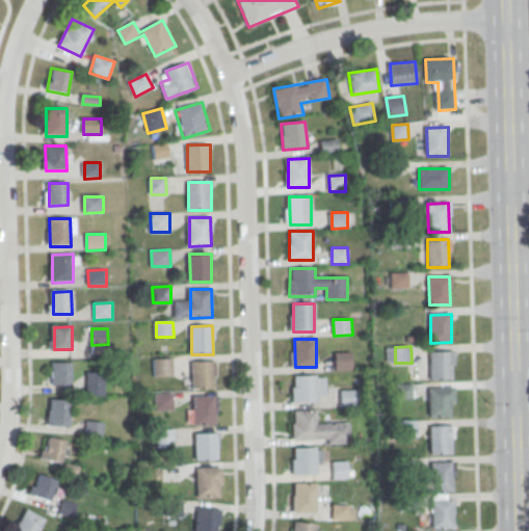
[(430,352),(452,351),(452,379),(431,380),(430,352)]
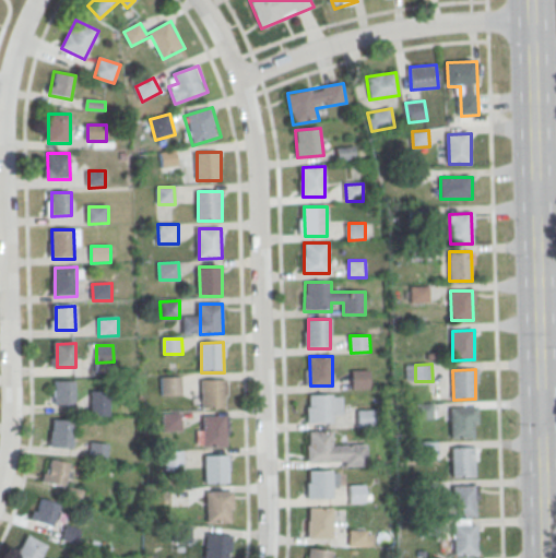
[(352,371),(371,371),(373,389),(353,389),(352,371)]
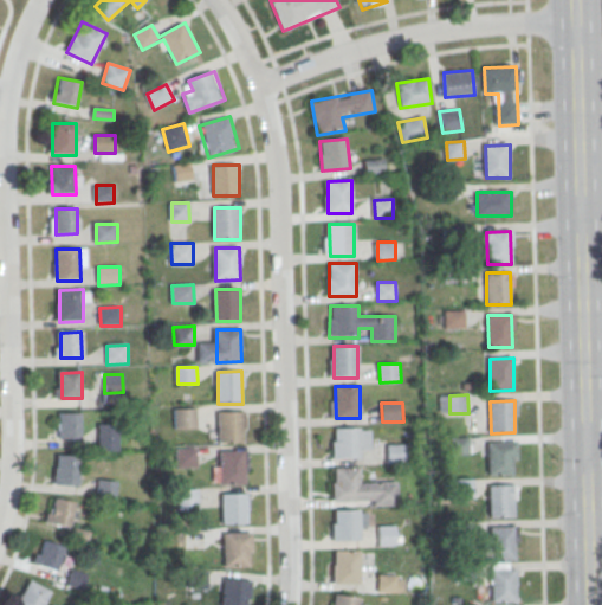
[(176,410),(198,410),(199,427),(177,429),(176,410)]
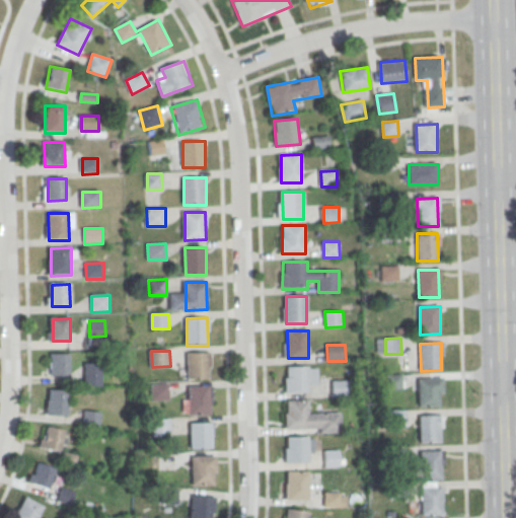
[(188,352),(211,352),(211,367),(209,367),(209,379),(189,380),(188,352)]
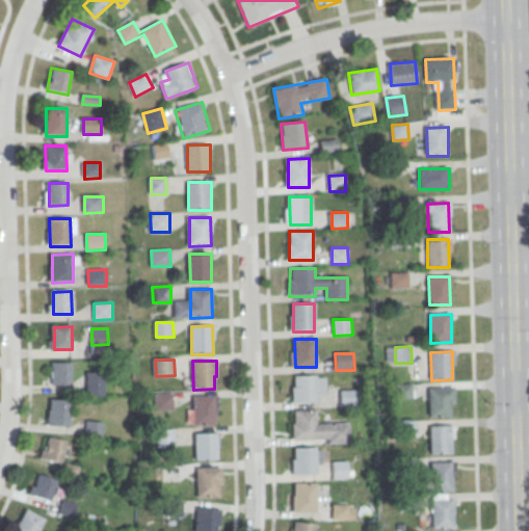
[(54,363),(72,363),(73,386),(55,386),(54,363)]
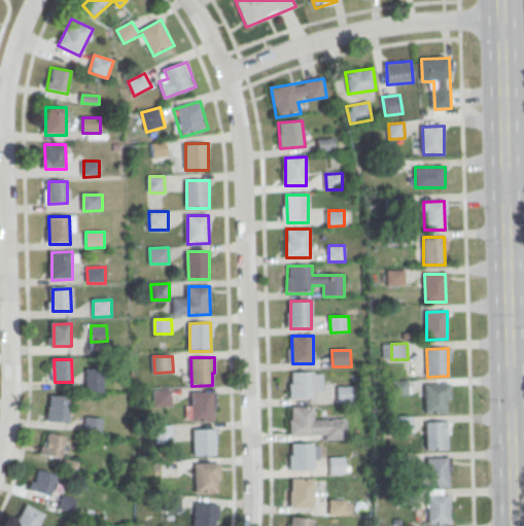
[(88,370),(105,370),(105,393),(88,392),(88,370)]
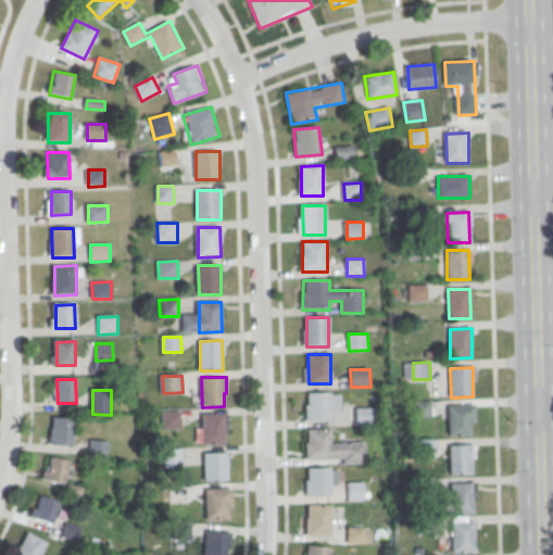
[(309,392),(330,392),(331,395),(341,394),(341,413),(330,413),(331,420),(310,421),(309,392)]
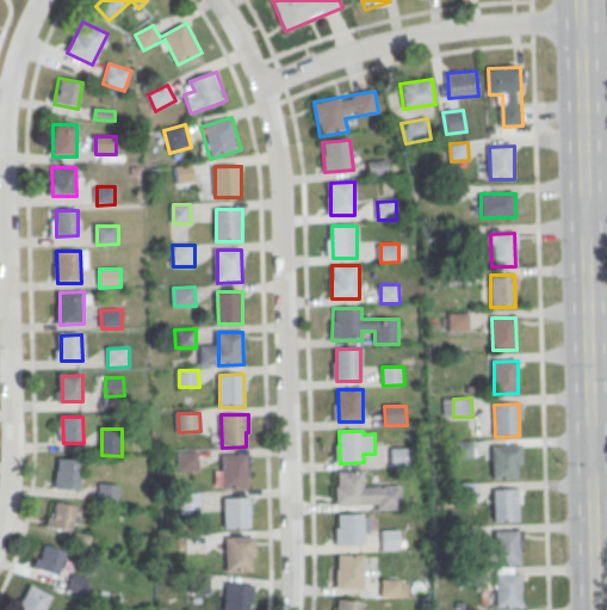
[(456,441),(474,441),(475,458),(456,460),(456,441)]
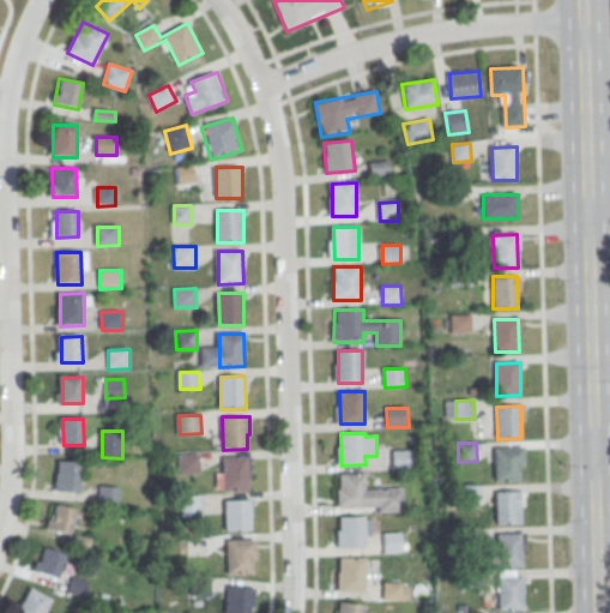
[(496,449),(520,449),(520,481),(496,481),(496,449)]
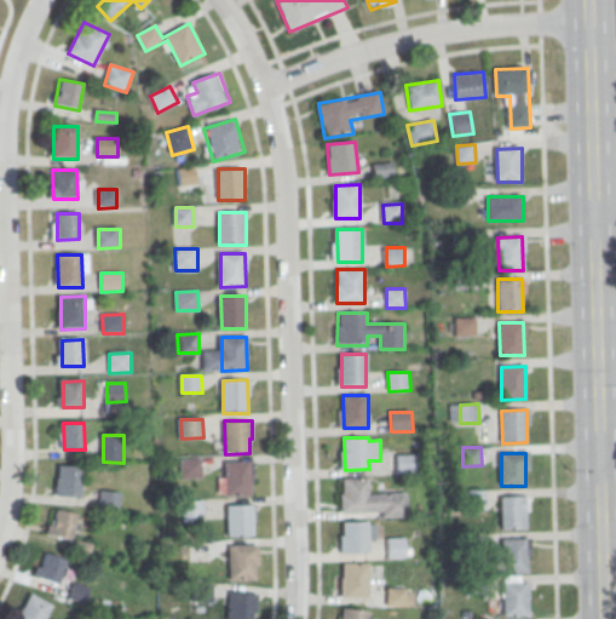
[(397,456),(415,456),(416,474),(397,475),(397,456)]
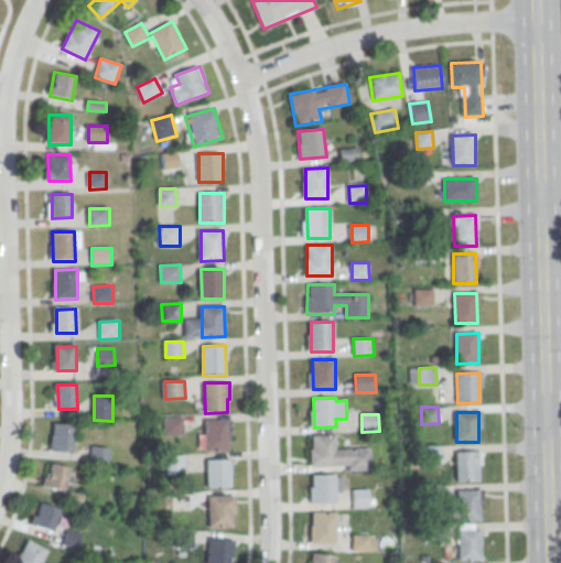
[(165,418),(184,418),(185,434),(165,435),(165,418)]
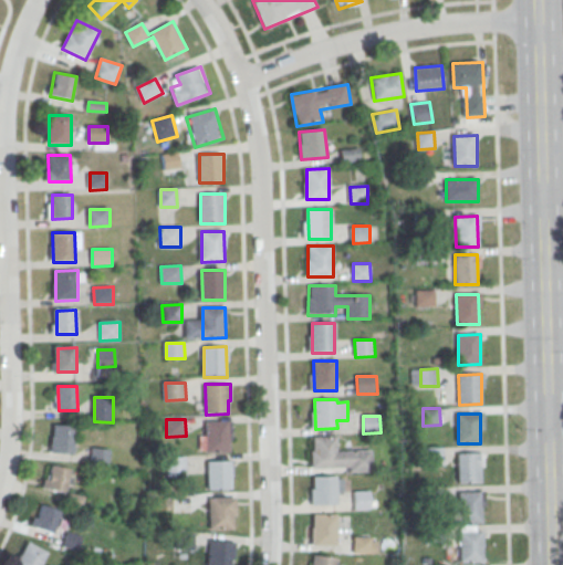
[(207,422),(230,421),(230,451),(208,452),(207,422)]
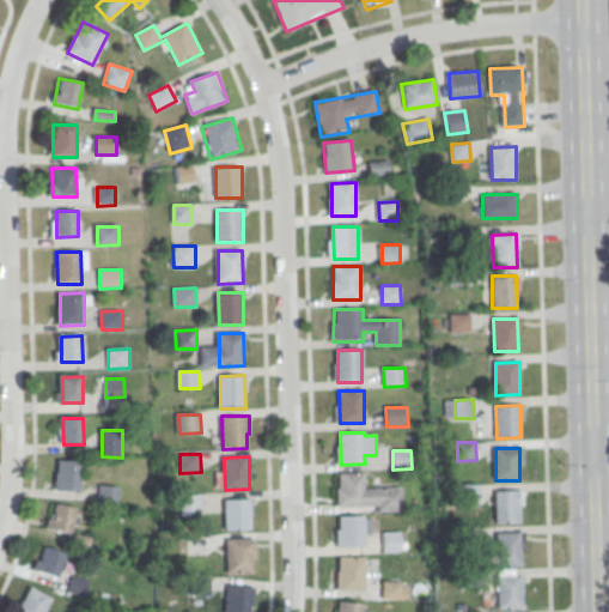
[(84,462),(81,492),(56,491),(59,461),(84,462)]
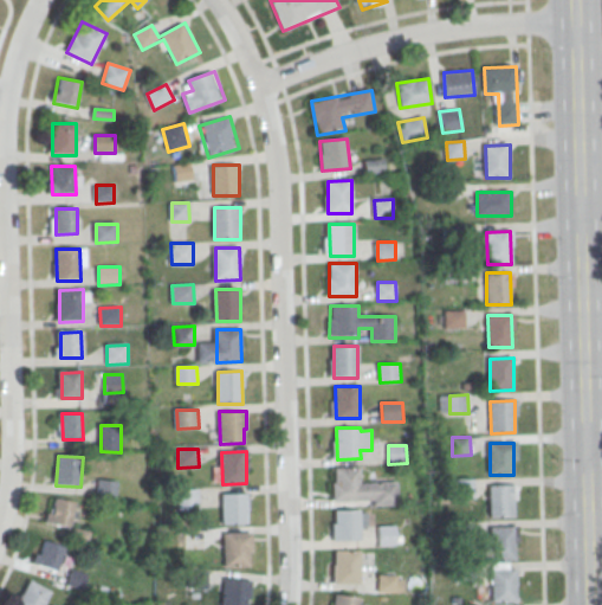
[(336,468),(360,468),(361,500),(337,501),(336,468)]
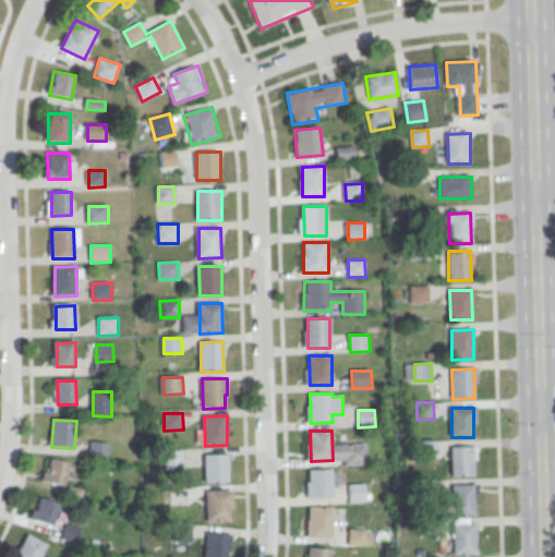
[(92,458),(109,458),(109,443),(92,443),(92,458)]
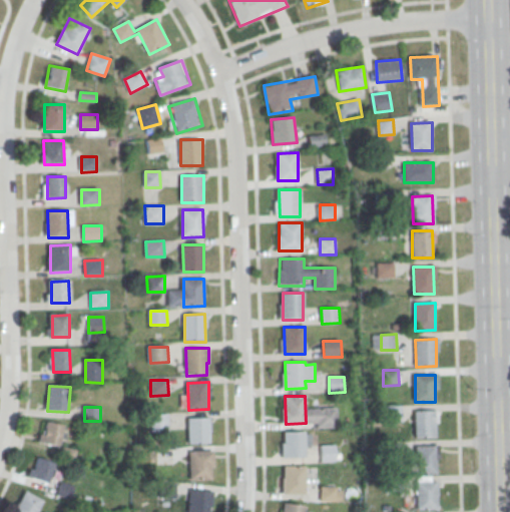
[(416,411),(436,411),(436,438),(416,438),(416,411)]
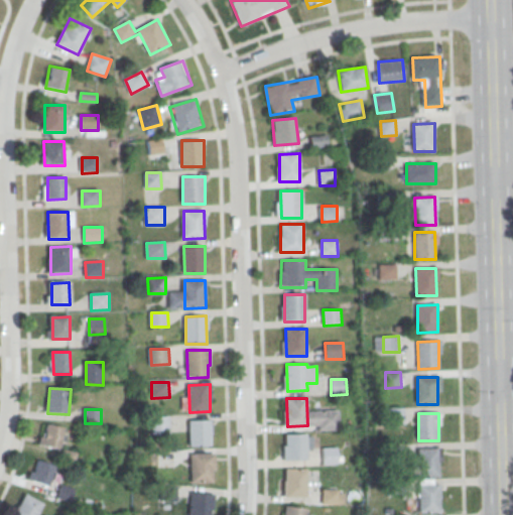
[(169,434),(169,416),(152,416),(152,434),(169,434)]
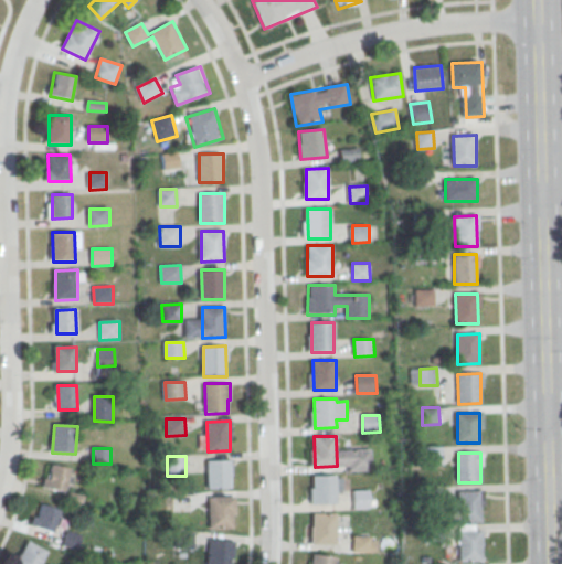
[(209,460),(231,459),(231,489),(209,490),(209,460)]
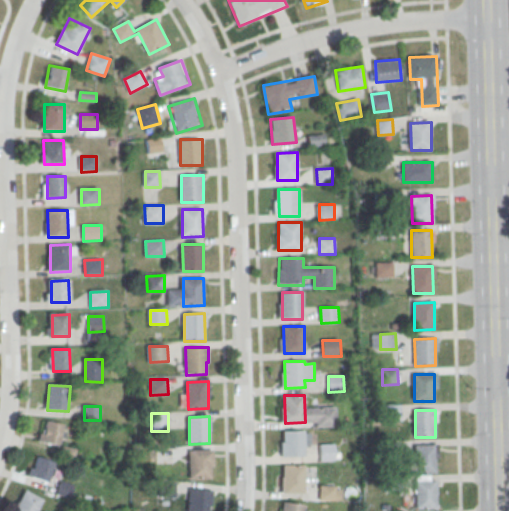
[(48,422),(65,425),(61,446),(39,442),(41,434),(45,435),(48,422)]
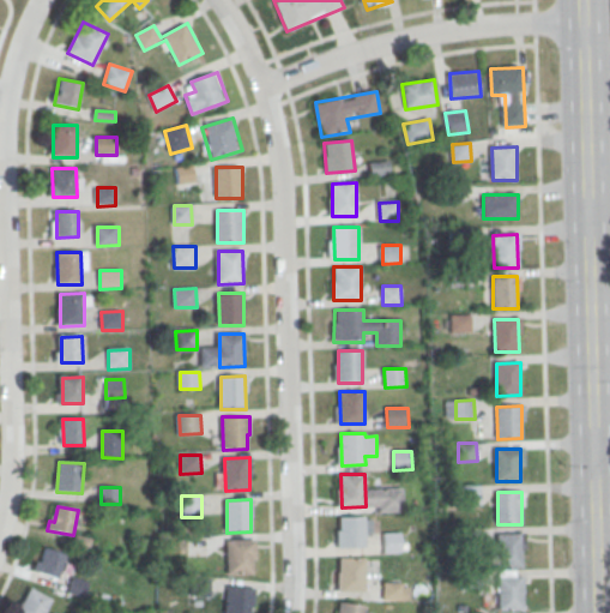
[(342,517),(366,517),(366,547),(342,548),(342,517)]
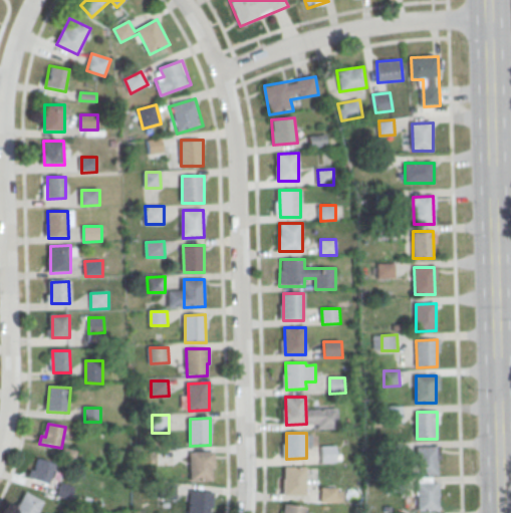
[(321,447),(336,446),(337,462),(322,462),(321,447)]
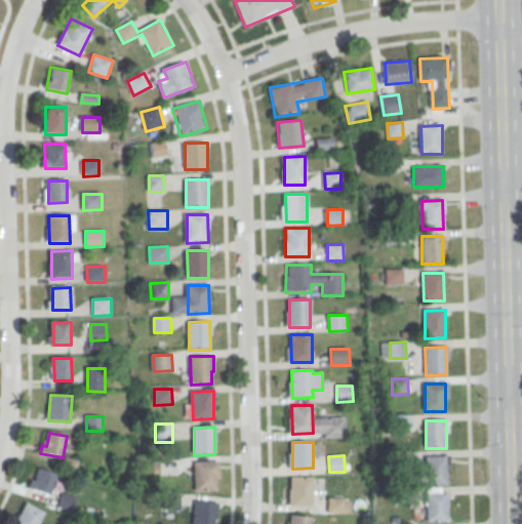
[(426,457),(447,456),(447,484),(427,485),(426,457)]
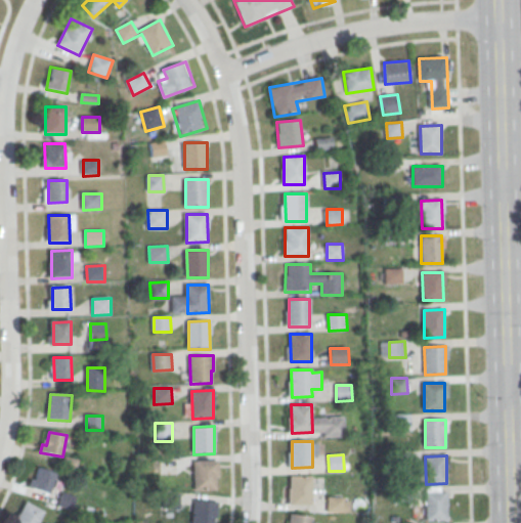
[(196,462),(216,461),(216,489),(196,489),(196,462)]
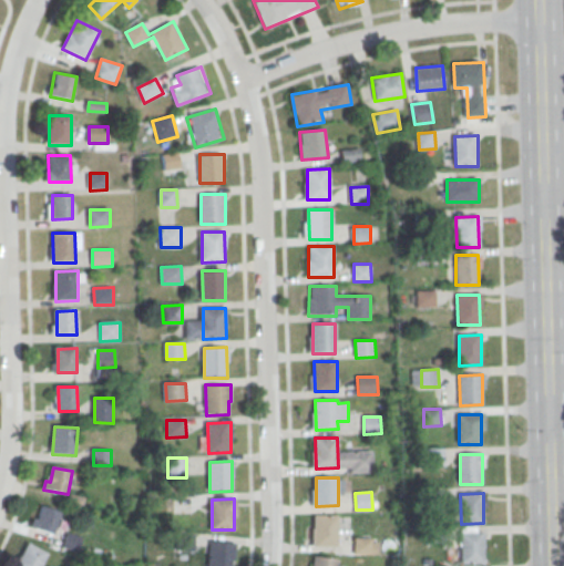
[(33,527),(55,535),(62,511),(40,504),(33,527)]
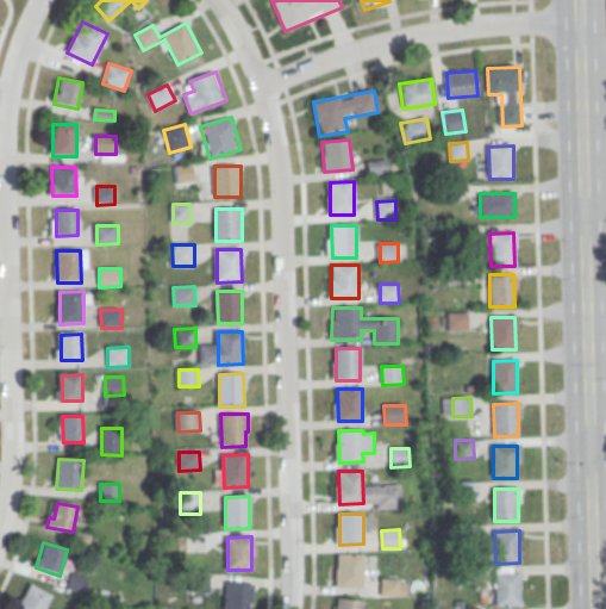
[(338,555),(362,554),(363,588),(339,588),(338,555)]
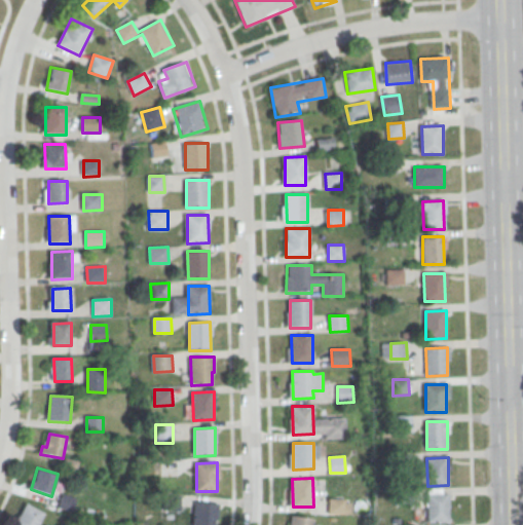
[(428,494),(449,494),(449,522),(428,523),(428,494)]
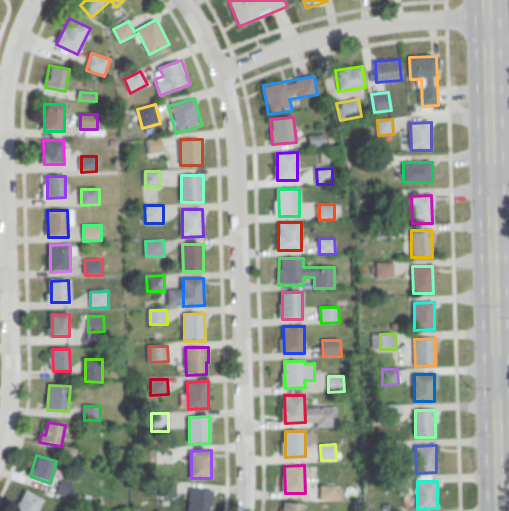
[(320,485),(335,485),(336,501),(320,501),(320,485)]
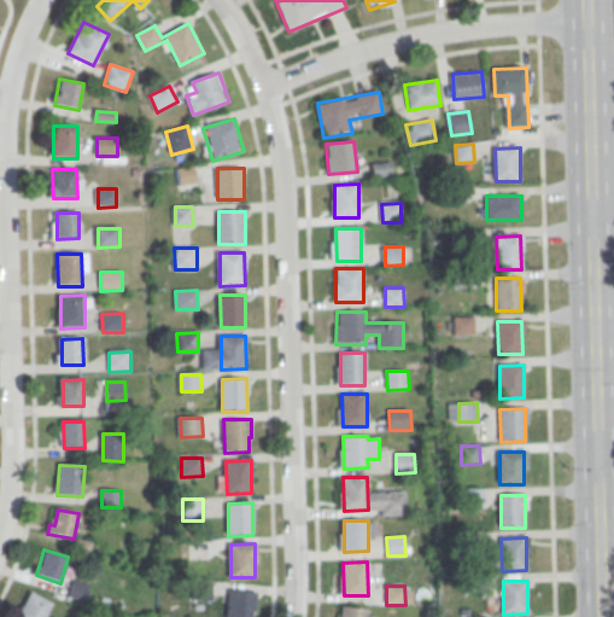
[(231,591),(227,616),(253,616),(255,611),(257,611),(259,594),(231,591)]
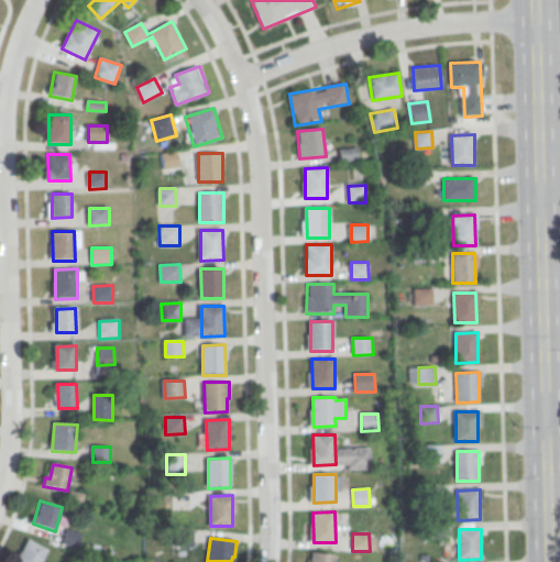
[(50,549),(26,539),(17,561),(50,561),(45,560),(50,549)]
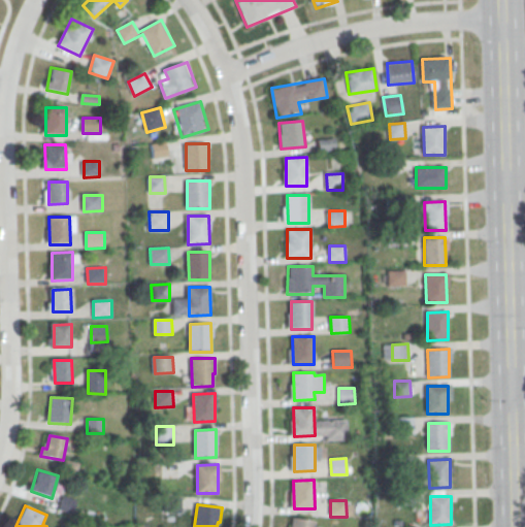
[(321,526),(322,523),(292,518),(290,526),(321,526)]
